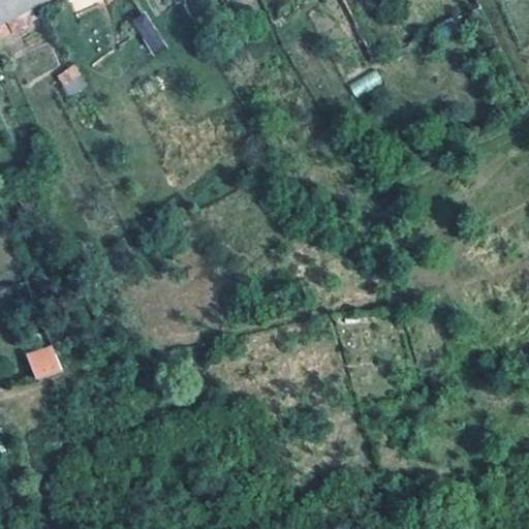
[(0,0),(0,24),(38,4),(47,0),(0,0)]
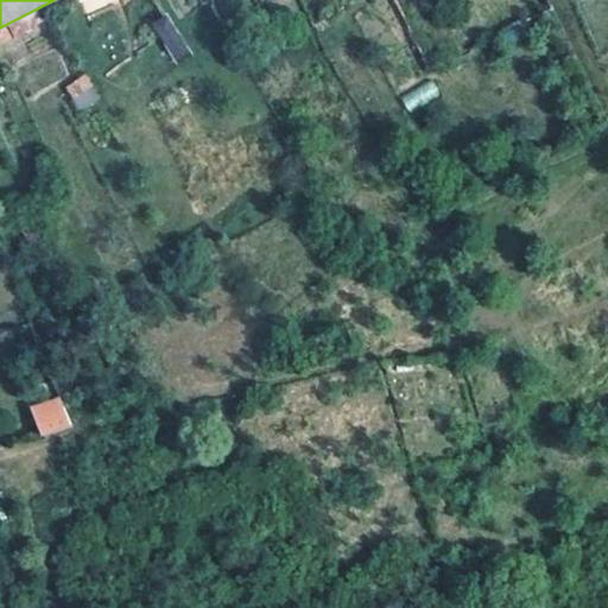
[(166,13),(151,23),(175,63),(190,54),(166,13)]
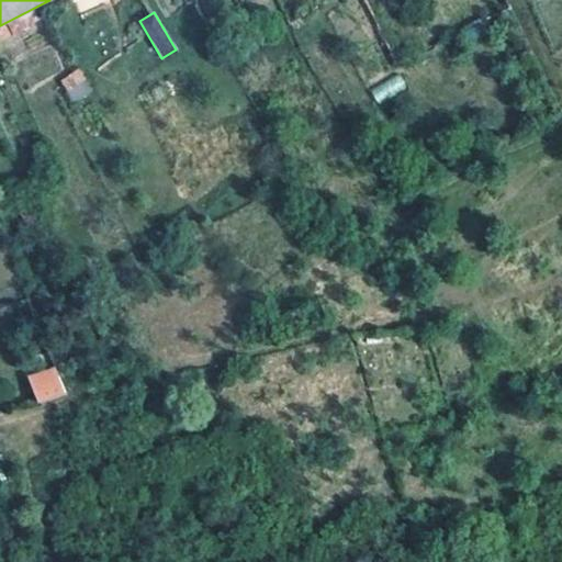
[(70,102),(92,93),(82,68),(60,77),(70,102)]
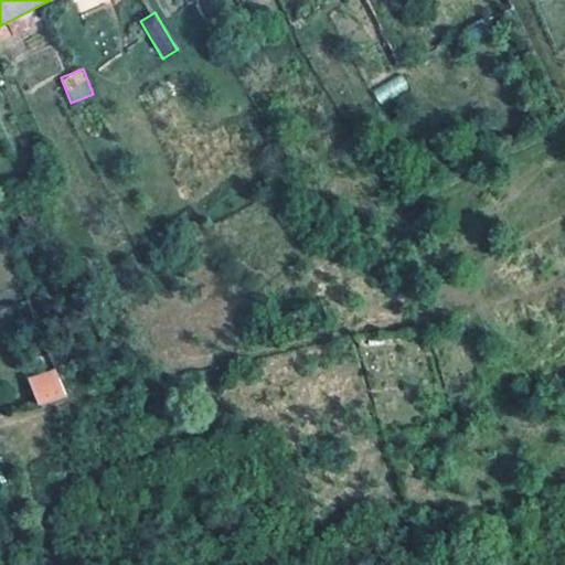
[(373,91),(380,103),(408,88),(402,76),(373,91)]
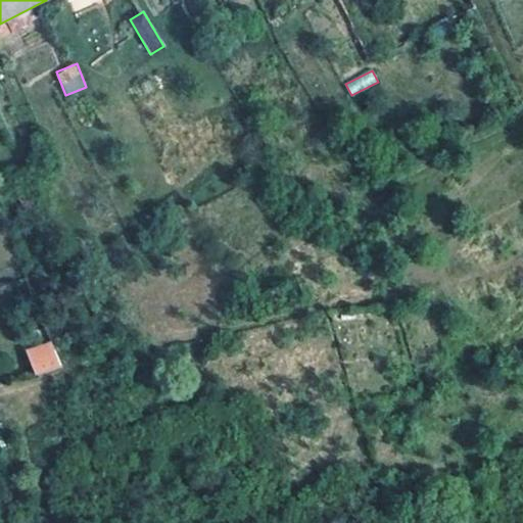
[(62,369),(53,345),(27,355),(35,377),(62,369)]
